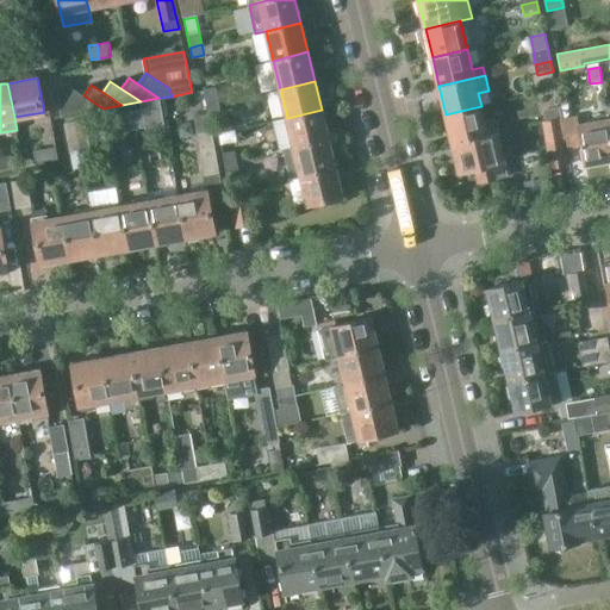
[(210,106),(222,104),(219,85),(207,87),(210,106)]
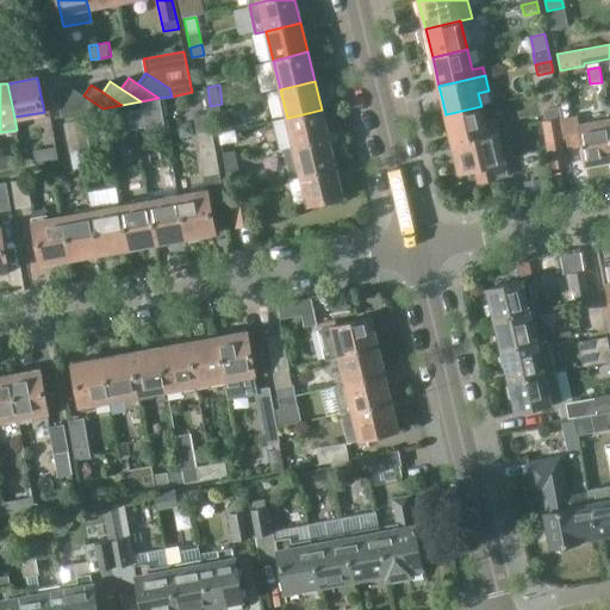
[(103,109),(83,95),(72,87),(57,95),(62,117),(103,109)]
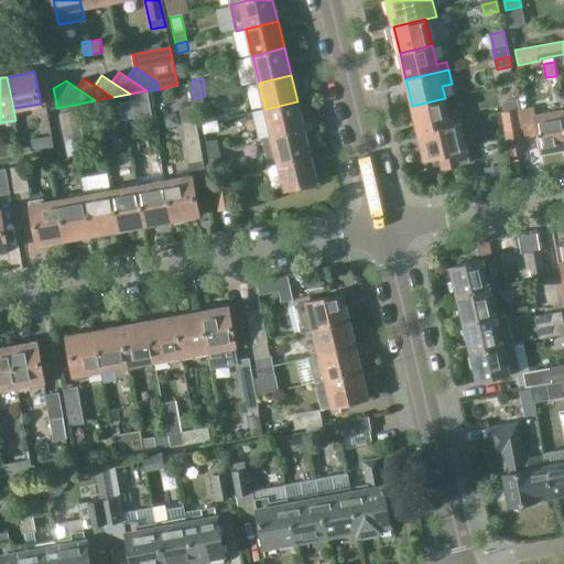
[(194,98),(196,109),(206,108),(205,96),(194,98)]
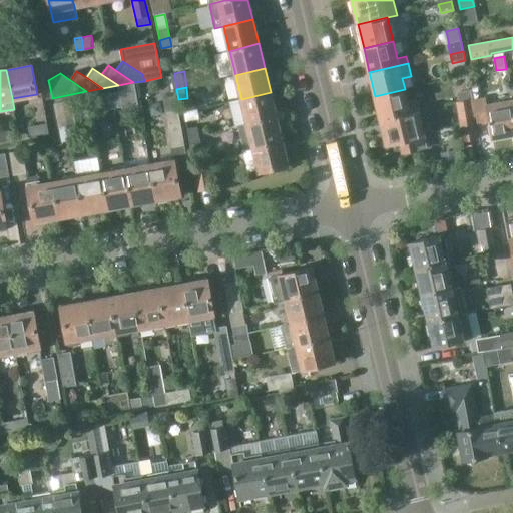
[(111,91),(114,108),(123,106),(120,89),(111,91)]
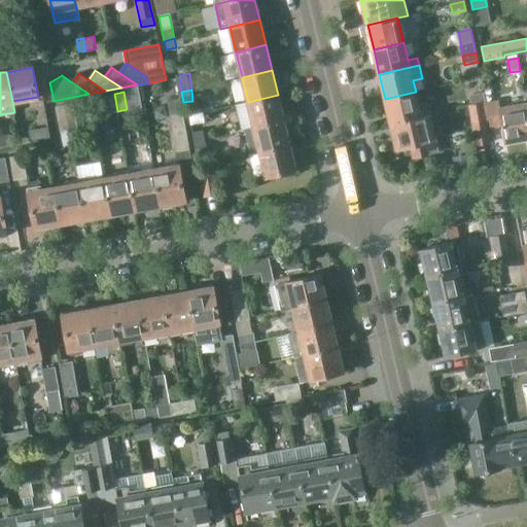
[(385,99),(391,124),(430,115),(427,103),(419,105),(416,92),(385,99)]
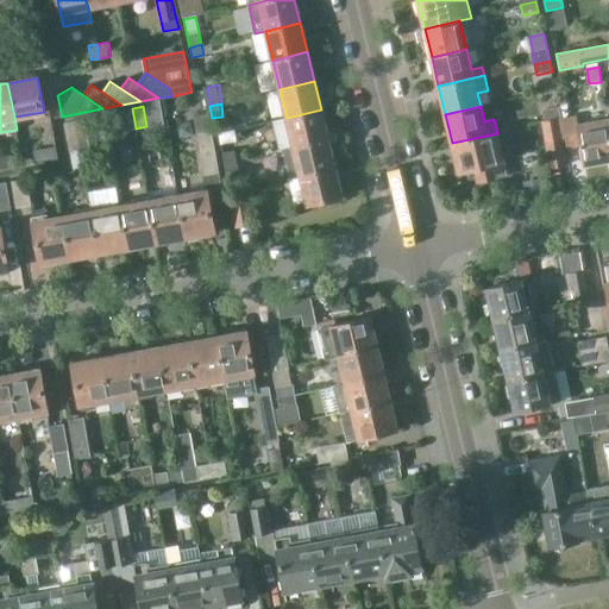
[(558,107),(542,111),(545,121),(560,118),(558,107)]
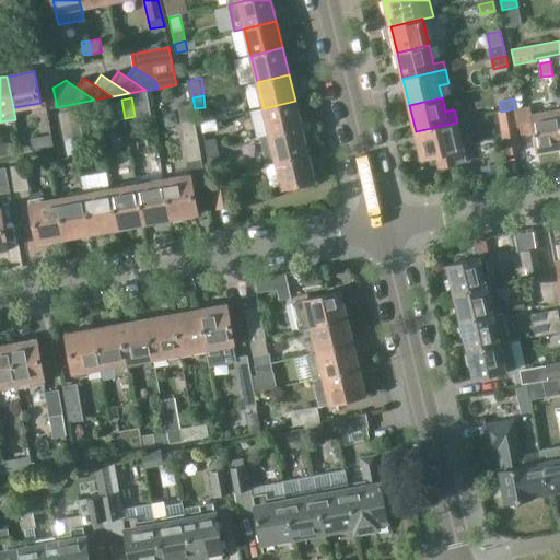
[(125,118),(121,100),(113,102),(116,119),(125,118)]
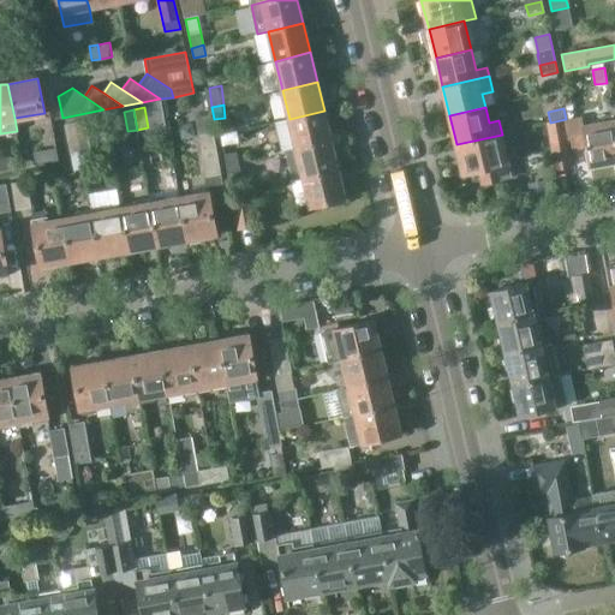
[(324,111),(290,119),(296,148),(332,139),(324,111)]
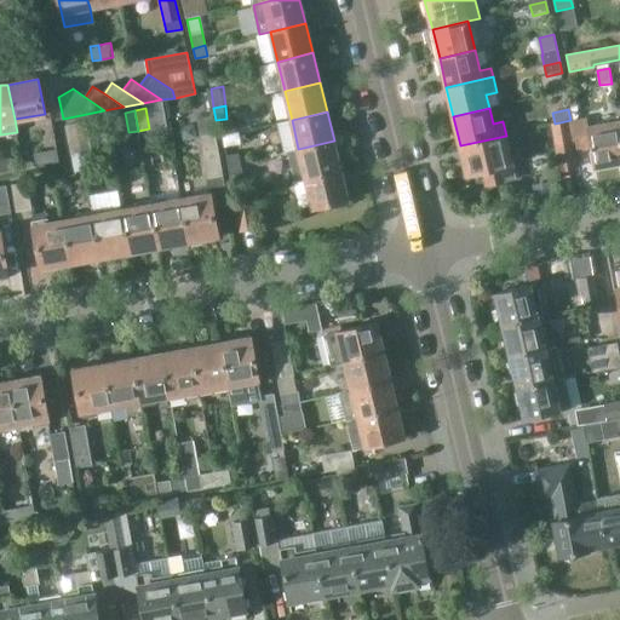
[(619,142),(615,118),(616,118),(616,114),(610,115),(609,113),(604,114),(606,120),(587,122),(586,119),(573,121),(578,150),(592,148),(593,156),(596,167),(619,162),(619,142)]
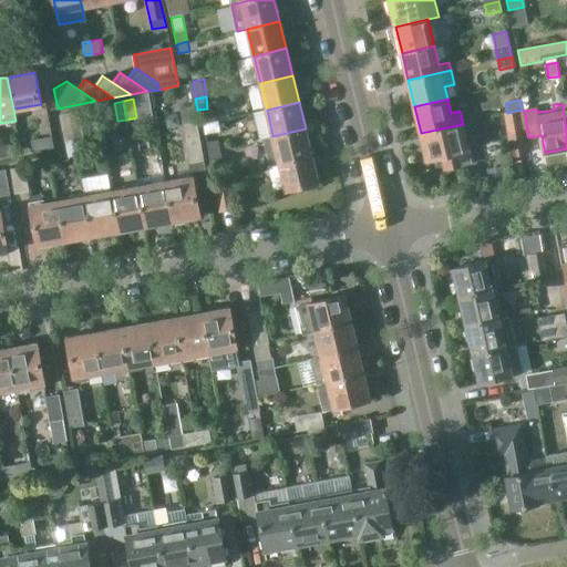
[(202,143),(197,110),(182,112),(186,143),(191,164),(204,162),(202,143)]
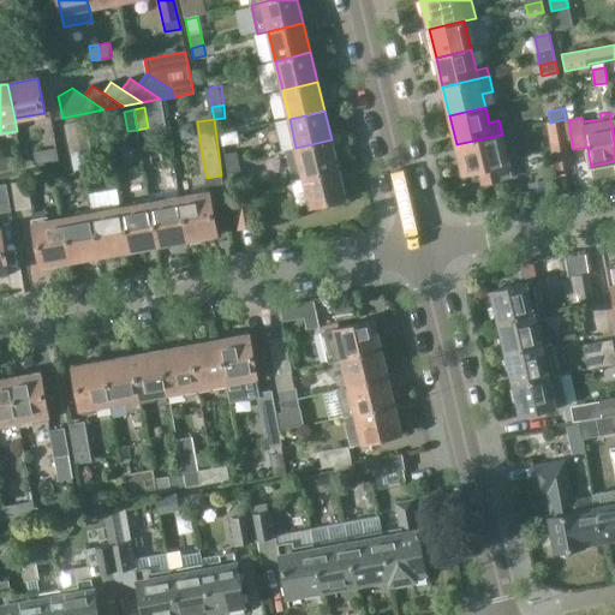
[(85,120),(75,123),(81,153),(91,150),(85,120)]
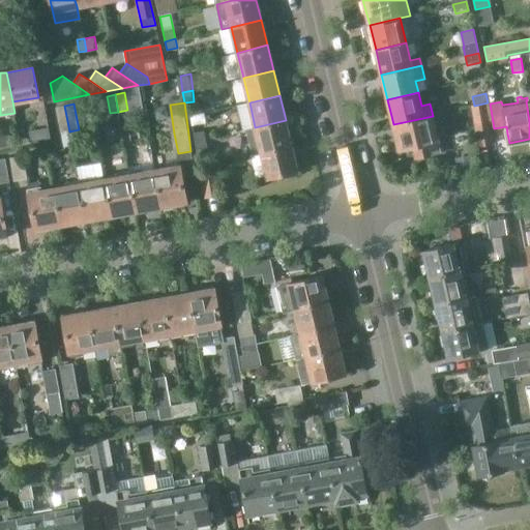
[(486,104),(468,108),(471,123),(489,119),(486,104)]
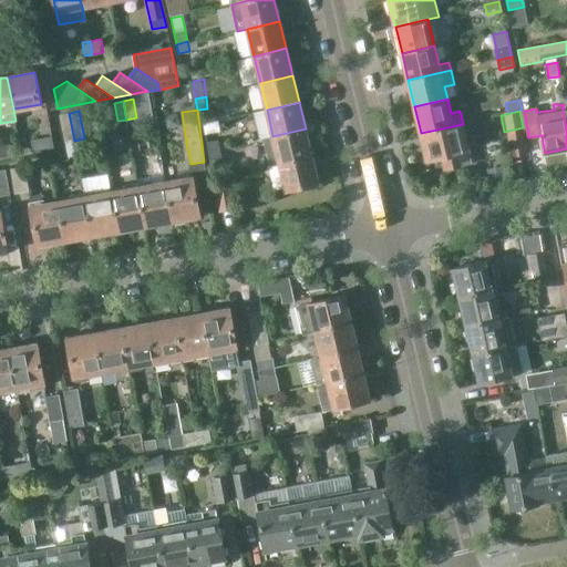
[(74,141),(69,113),(60,114),(66,142),(74,141)]
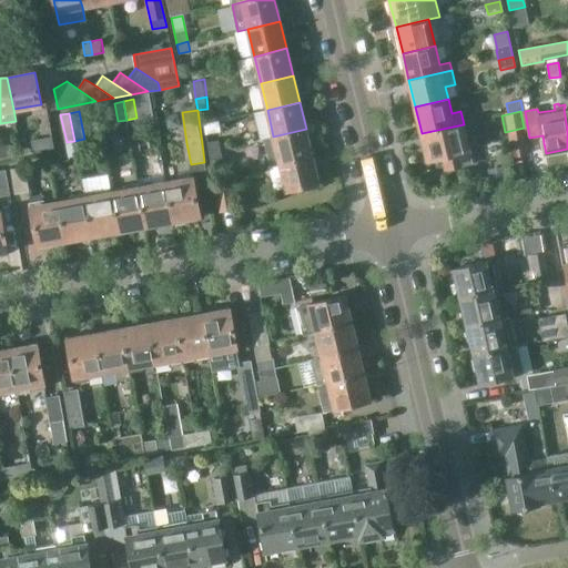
[(464,124),(422,133),(428,161),(443,158),(446,171),(464,166),(457,139),(467,137),(464,124)]
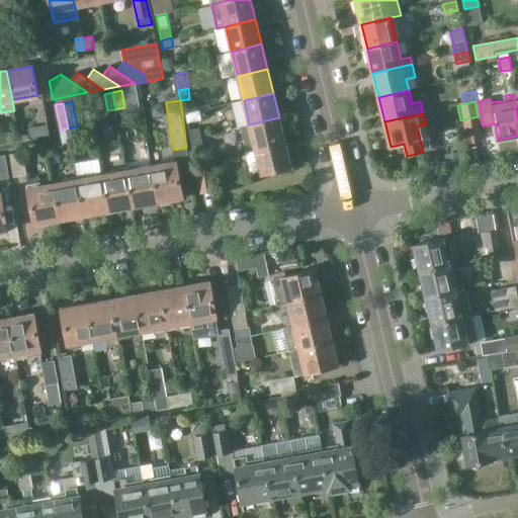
[(483,141),(481,131),(478,116),(465,119),(467,131),(468,143),(483,141)]
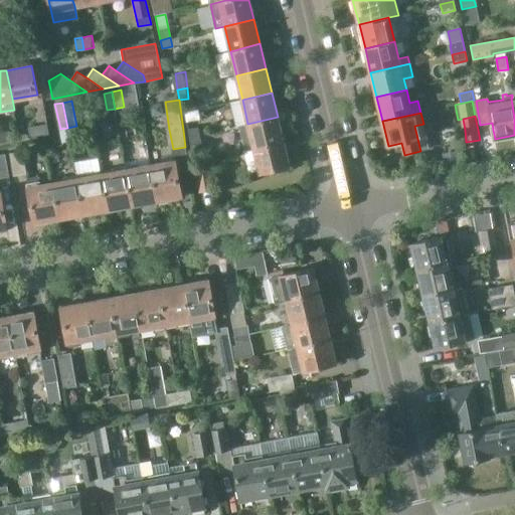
[(284,142),(281,130),(278,117),(247,124),(239,125),(245,153),(255,151),(254,148),(284,142)]
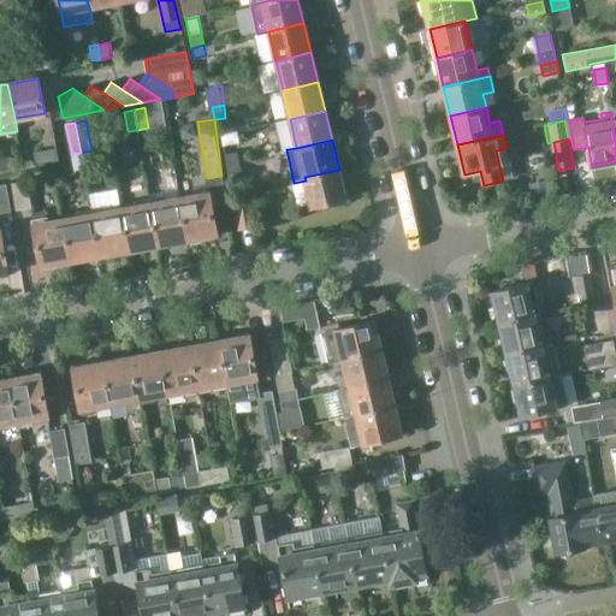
[(60,160),(59,155),(58,146),(34,150),(36,164),(60,160)]
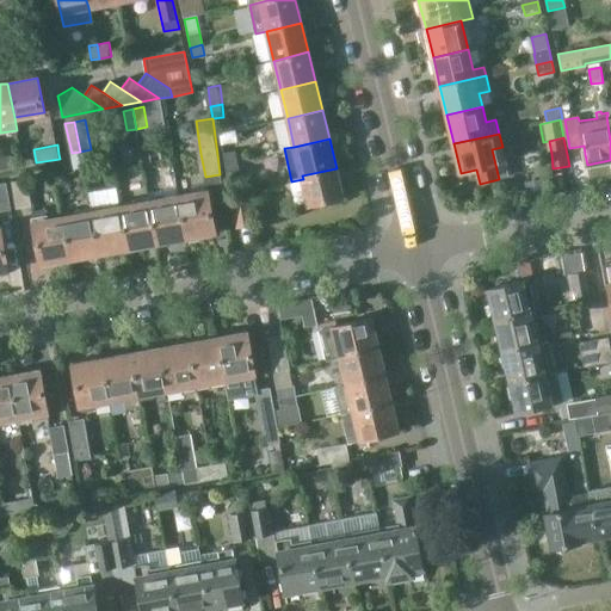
[(224,150),(226,154),(227,164),(240,160),(239,154),(238,148),(224,150)]
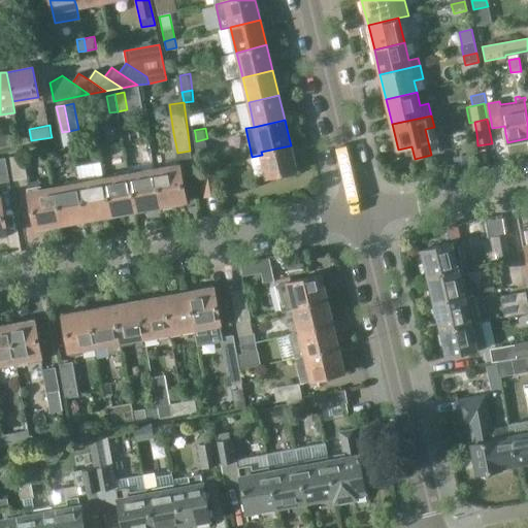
[(0,135),(0,146),(11,144),(9,134),(0,135)]
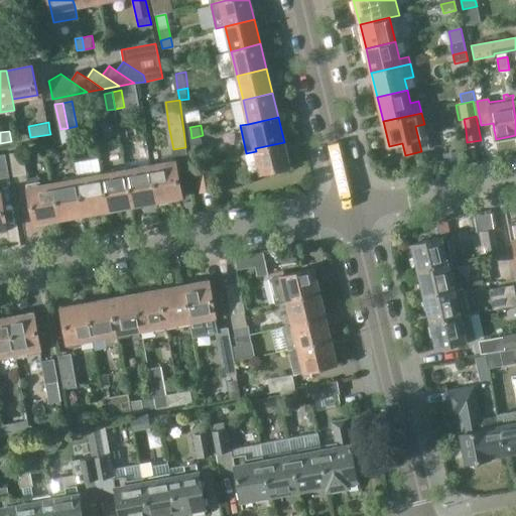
[(205,144),(203,135),(191,138),(194,146),(205,144)]
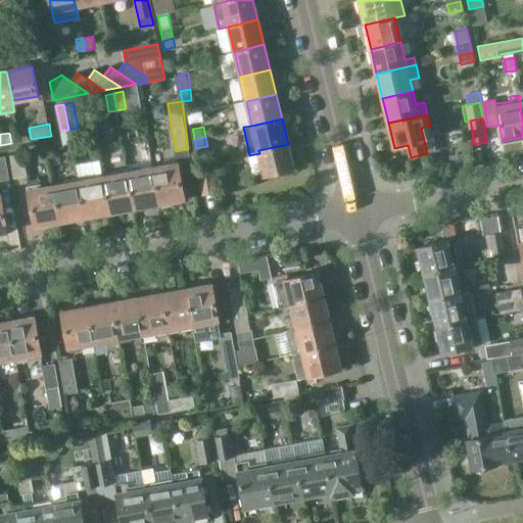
[(258,150),(259,153),(264,177),(294,170),(288,144),(258,150)]
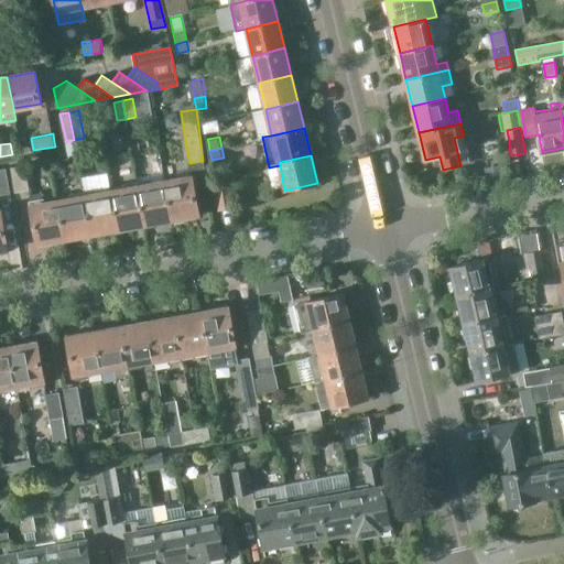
[(11,169),(15,193),(29,191),(24,167),(11,169)]
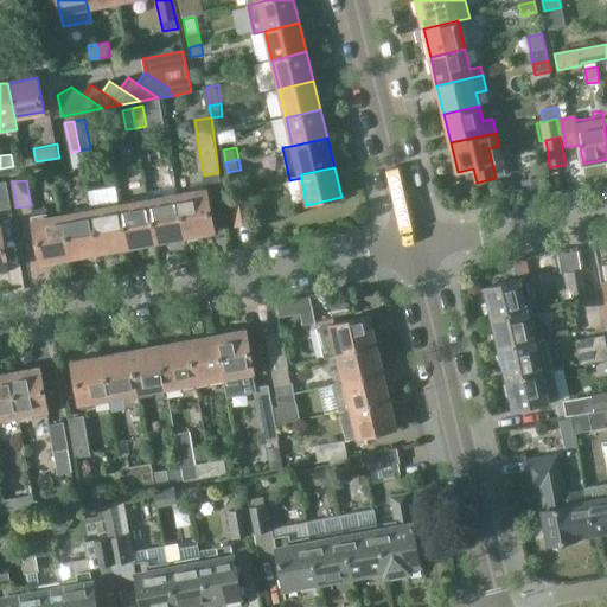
[(0,183),(0,209),(10,208),(6,183),(0,183)]
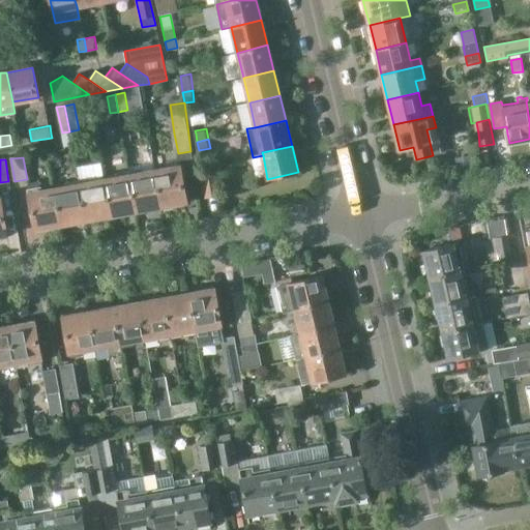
[(179,164),(154,168),(162,207),(186,203),(179,164)]
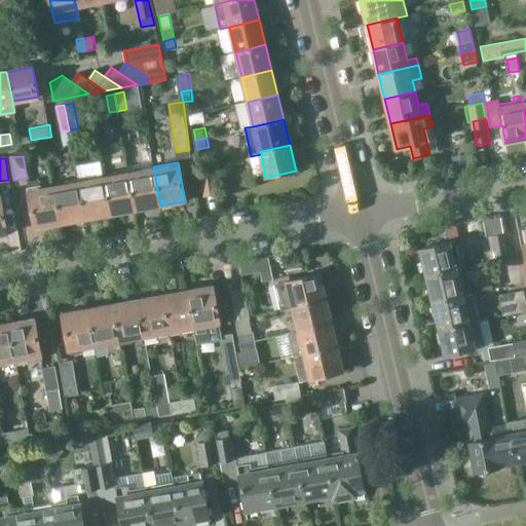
[(153,166),(128,172),(135,210),(160,205),(153,166)]
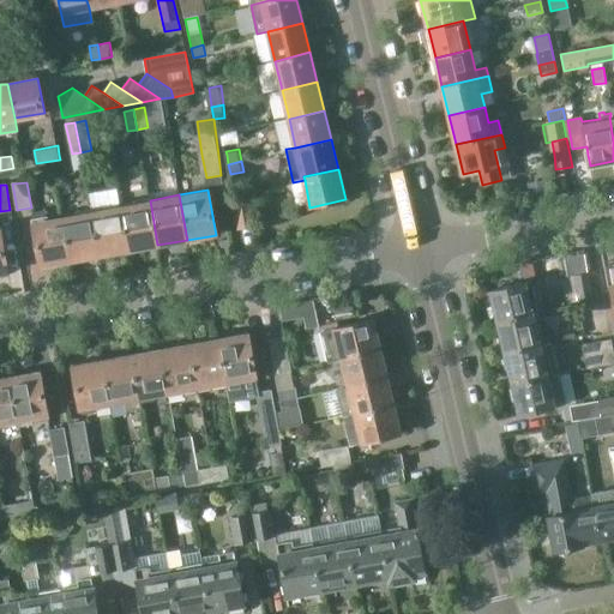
[(100,256),(130,251),(121,205),(119,205),(119,199),(88,205),(89,211),(91,210),(100,256)]
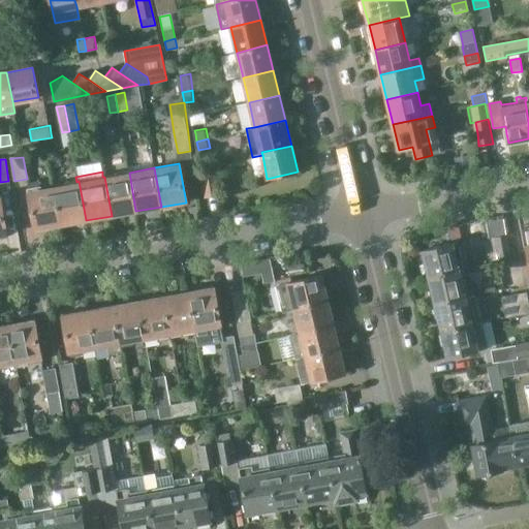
[(214,172),(201,175),(206,197),(218,195),(214,172)]
